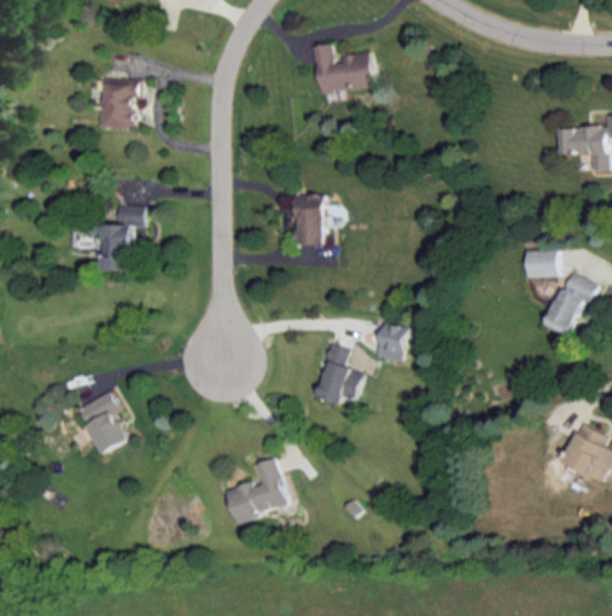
[(373,85),(368,53),(332,59),(330,44),(312,46),(320,94),(373,85)]
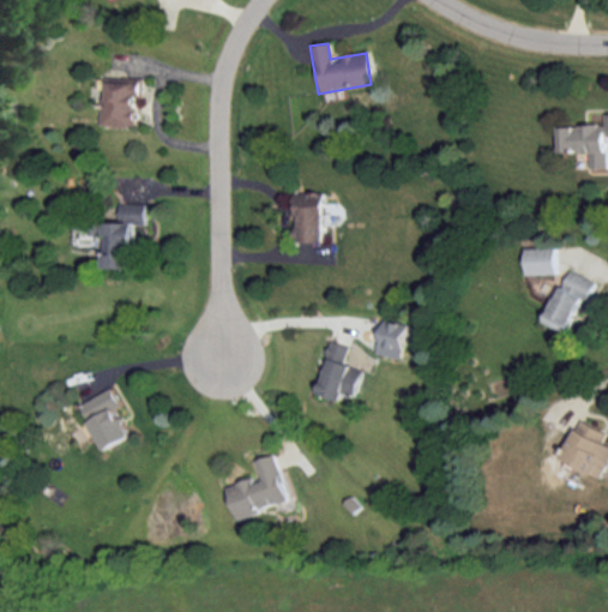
[(96,127),(136,127),(134,78),(103,78),(103,100),(96,100),(96,127)]
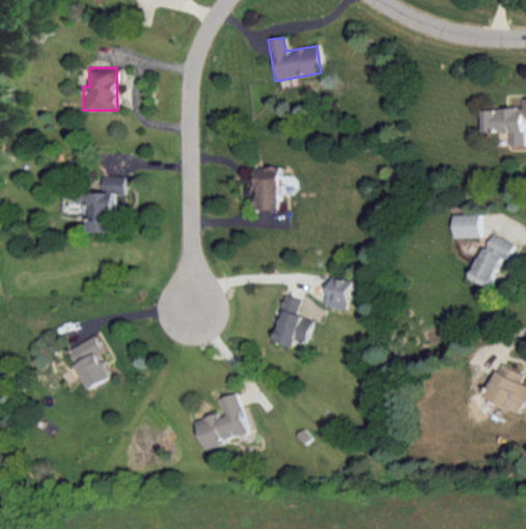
[(525,98),(519,99),(519,109),(480,109),(481,133),(506,132),(507,146),(522,146),(521,118),(525,117),(525,98)]
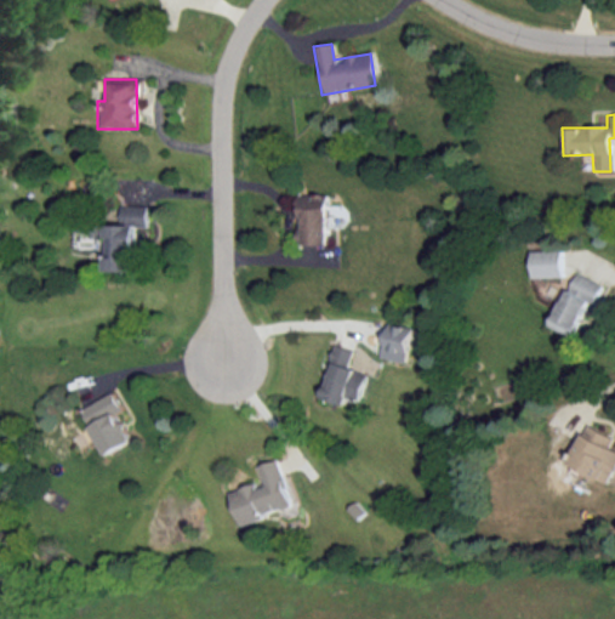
[(325,245),(324,196),(295,196),(295,245),(325,245)]
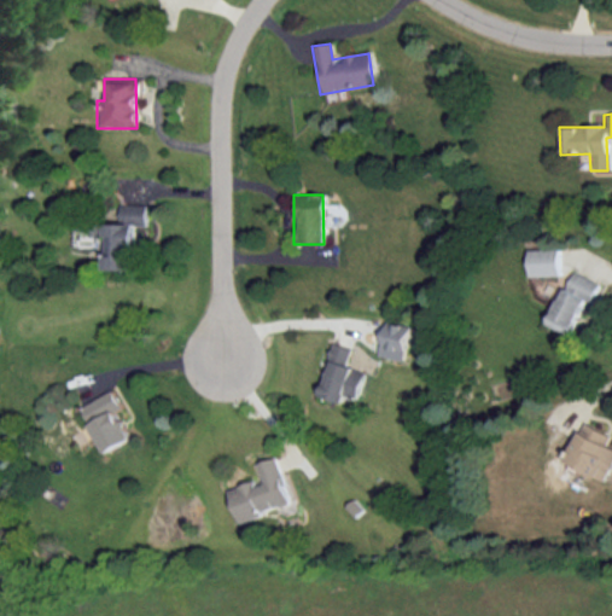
[(144,205),(117,205),(117,225),(144,225),(144,205)]
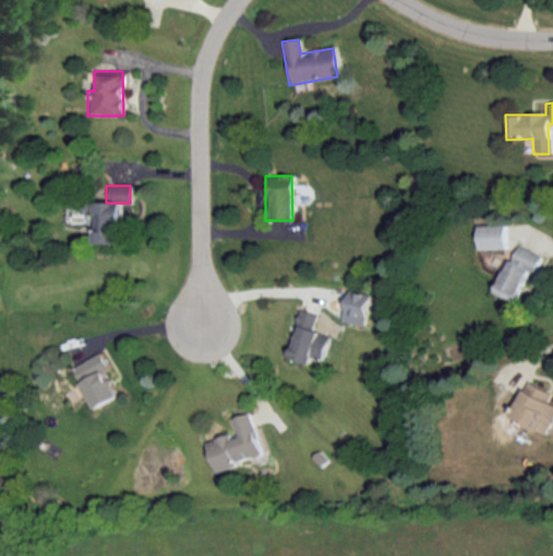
[(117,244),(118,203),(92,202),(91,244),(117,244)]
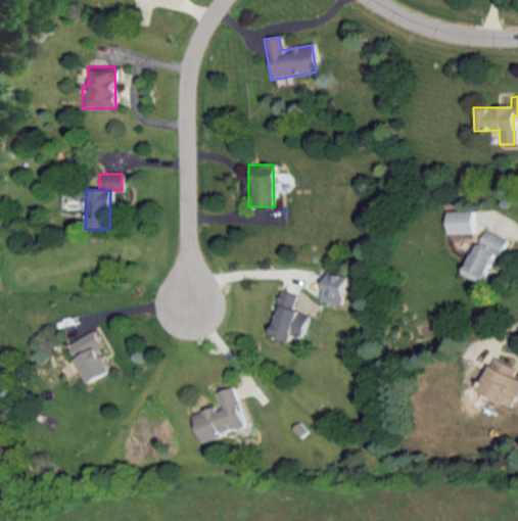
[(471,211),(444,211),(445,234),(471,234),(471,211)]
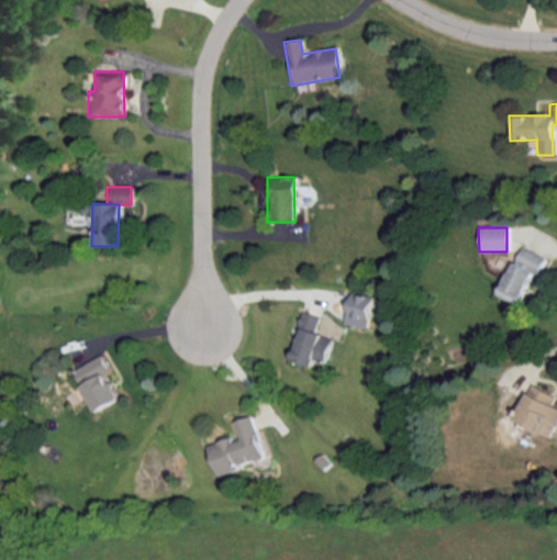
[(494,295),(515,305),(539,258),(519,247),(494,295)]
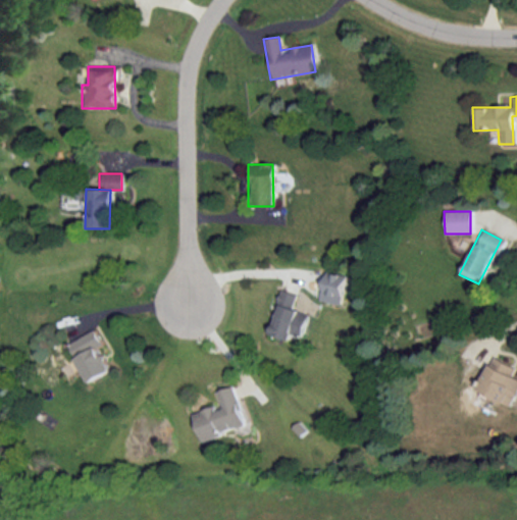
[(337,306),(344,276),(323,271),(316,301),(337,306)]
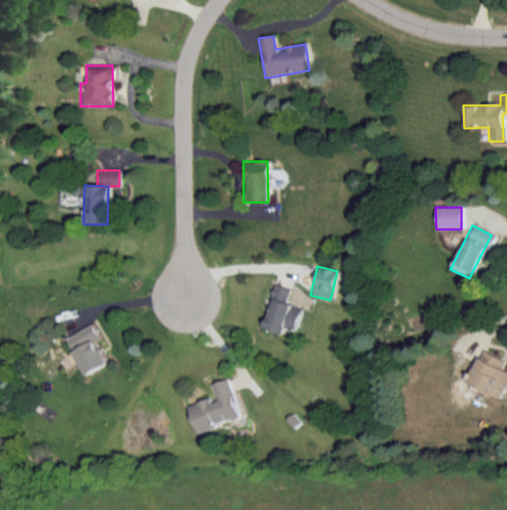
[(292,331),(300,309),(283,303),(288,289),(273,284),(269,297),(273,299),(262,328),(281,335),(283,328),(292,331)]
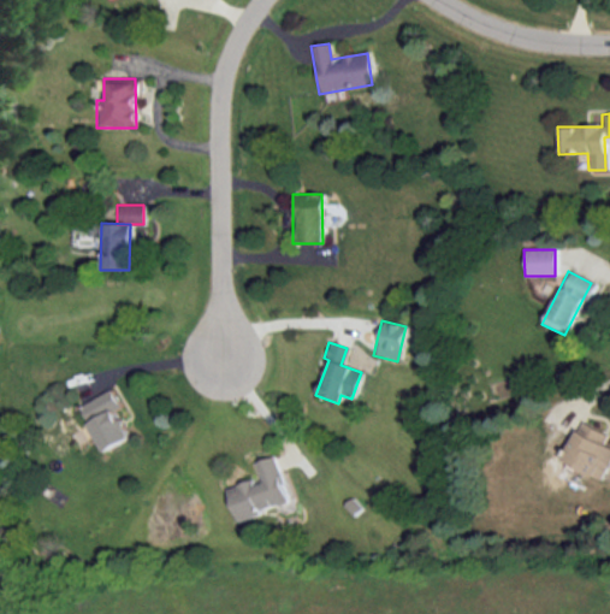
[(77,407),(102,453),(128,438),(113,411),(118,408),(108,389),(77,407)]
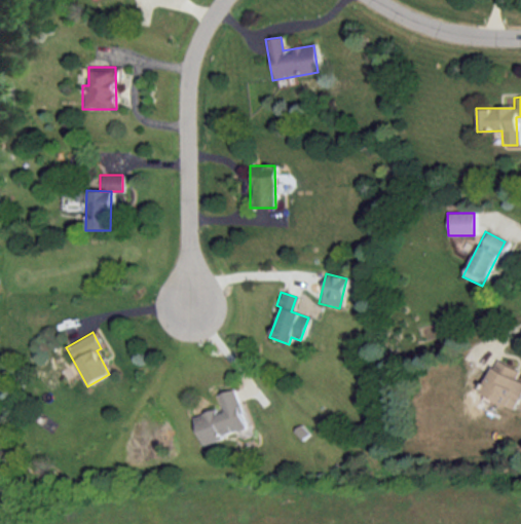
[(518,370),(492,361),(479,395),(514,409),(520,390),(520,382),(514,380),(518,370)]
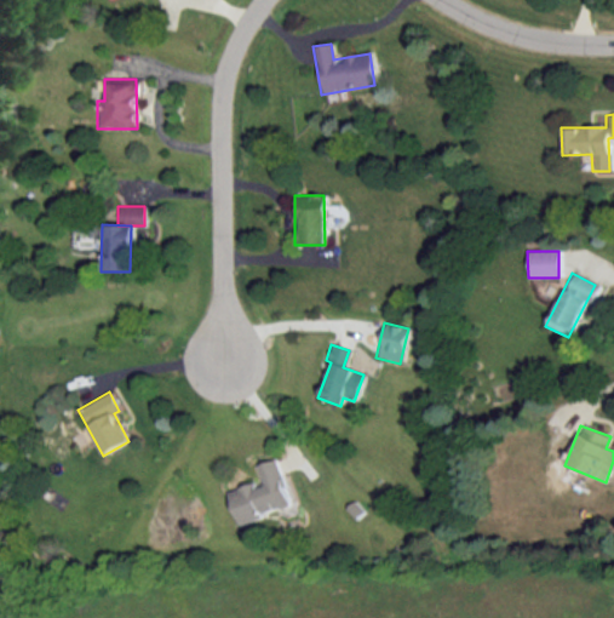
[(235,524),(288,507),(273,459),(253,465),(259,481),(225,492),(235,524)]
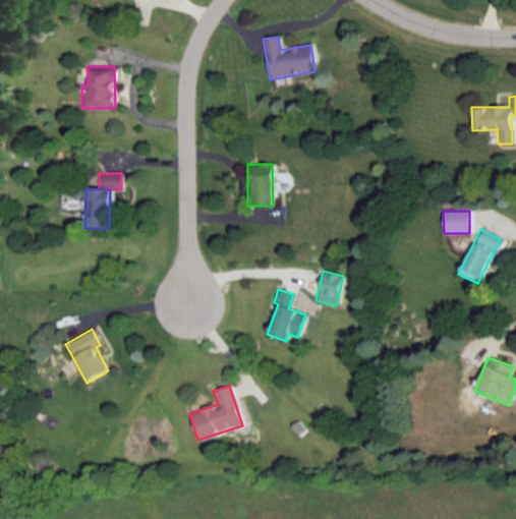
All buildings are outlined.
